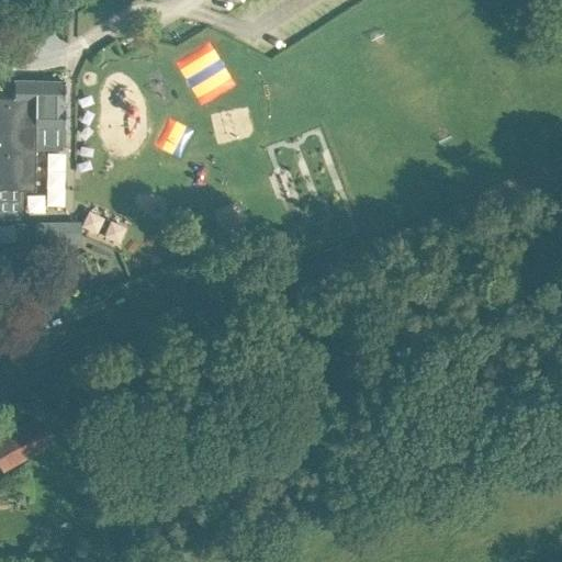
[(177,56),(198,105),(223,94),(221,89),(232,83),(213,40),(177,56)]
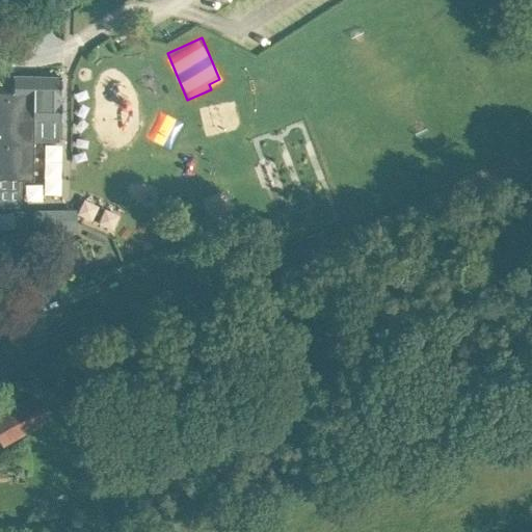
[(0,204),(18,204),(19,178),(33,178),(33,143),(59,144),(58,123),(61,122),(61,76),(12,76),(12,92),(0,91),(0,204)]
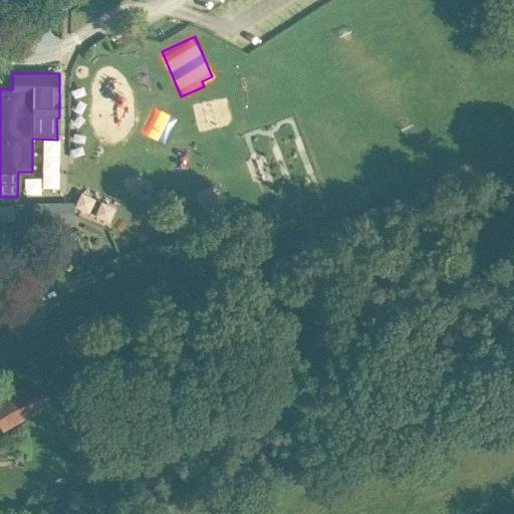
[(151,135),(166,142),(178,118),(162,111),(151,135)]
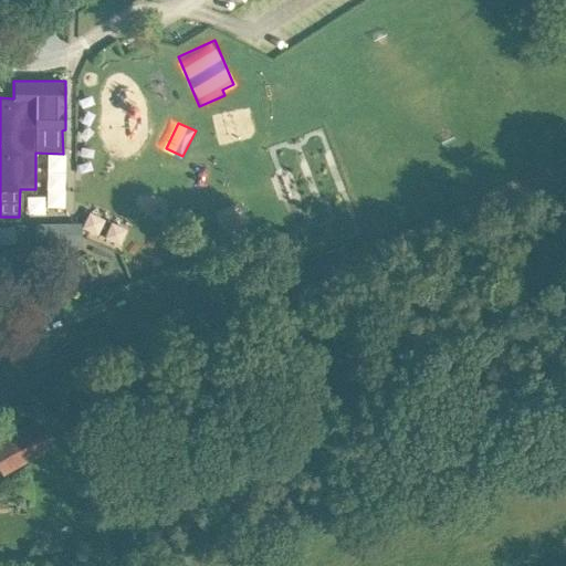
[(73,224),(33,224),(34,245),(74,245),(73,224)]
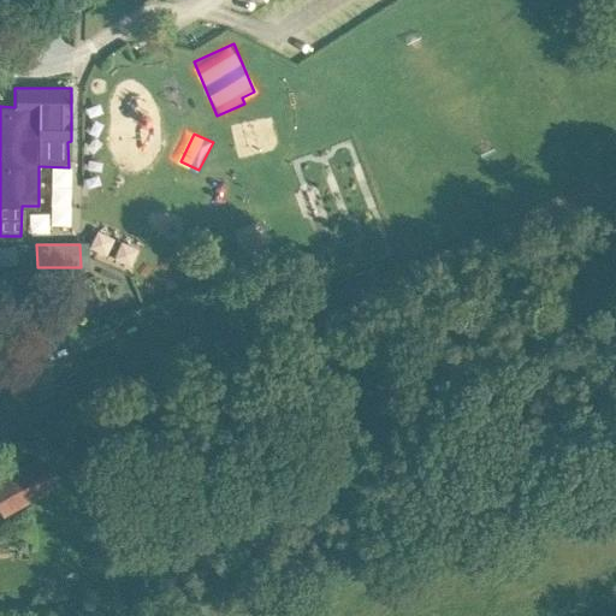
[(37,458),(0,479),(0,505),(6,515),(54,487),(37,458)]
